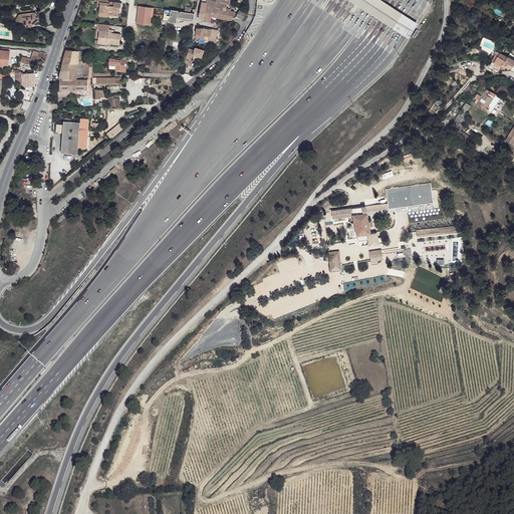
[(110,6),(110,0),(98,0),(98,2),(101,3),(99,17),(108,18),(108,17),(113,16),(119,17),(120,9),(121,9),(121,3),(114,3),(114,6),(110,6)]
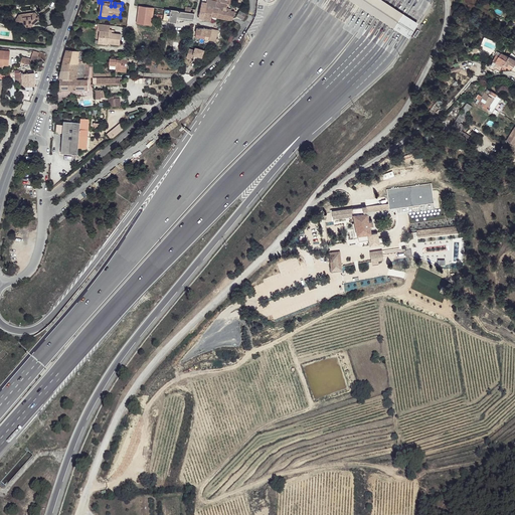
[(202,0),(199,18),(204,19),(211,19),(212,16),(232,19),(233,11),(230,10),(231,7),(230,6),(230,0),(202,0)]
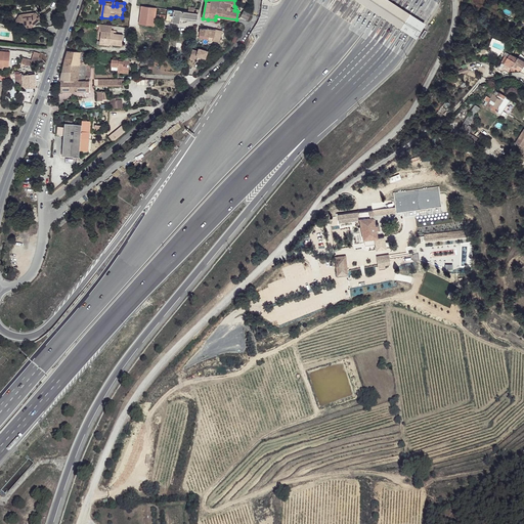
[(355,0),(417,39),(426,25),(387,0),(355,0)]
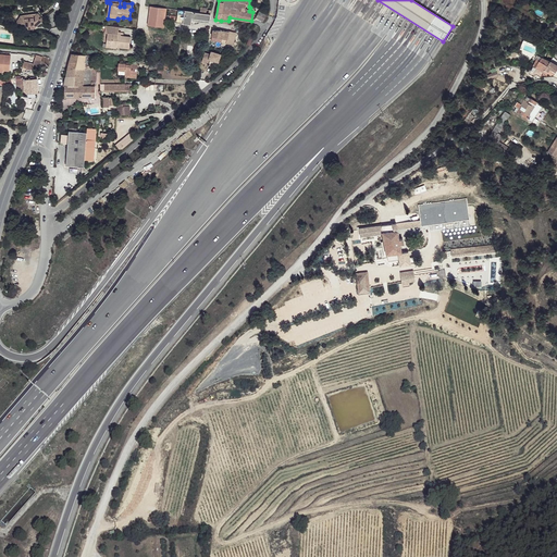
[(164,9),(146,5),(144,25),(163,27),(164,9)]
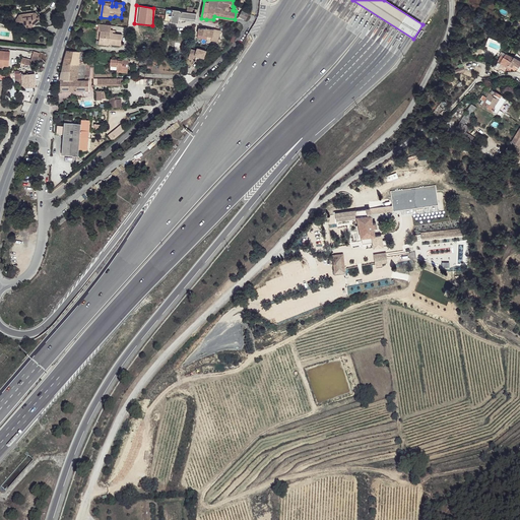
[(185,8),(184,11),(167,9),(165,21),(177,23),(178,18),(194,21),(196,10),(185,8)]
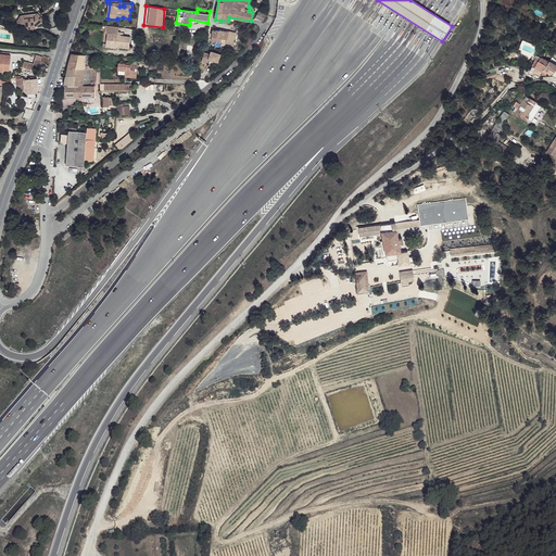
[(25,19),(21,15),(16,21),(26,28),(34,27),(43,17),(37,13),(35,17),(25,19)]
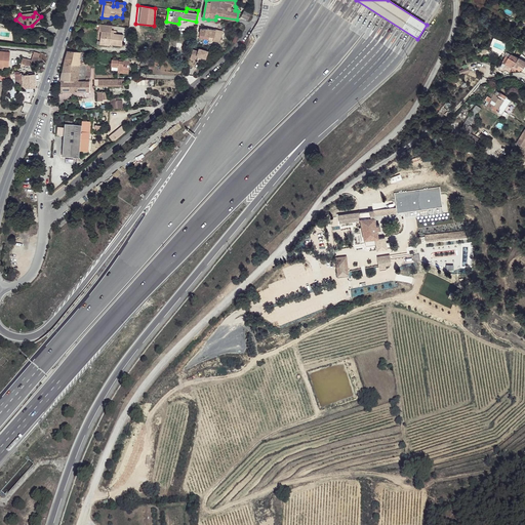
[(113,25),(99,24),(99,31),(102,31),(102,39),(106,40),(106,44),(111,45),(111,43),(122,44),(124,34),(116,33),(116,30),(113,29),(113,25)]
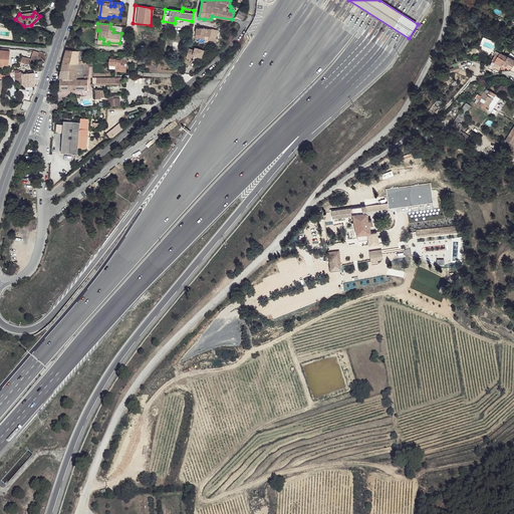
[(204,38),(210,38),(217,39),(218,30),(211,29),(197,27),(196,33),(205,35),(204,38)]
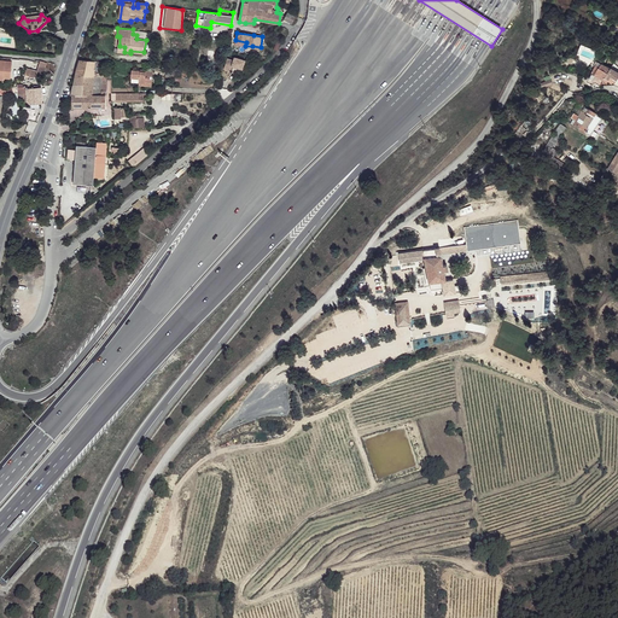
[(120,36),(117,36),(115,50),(124,52),(124,47),(120,46),(120,36)]
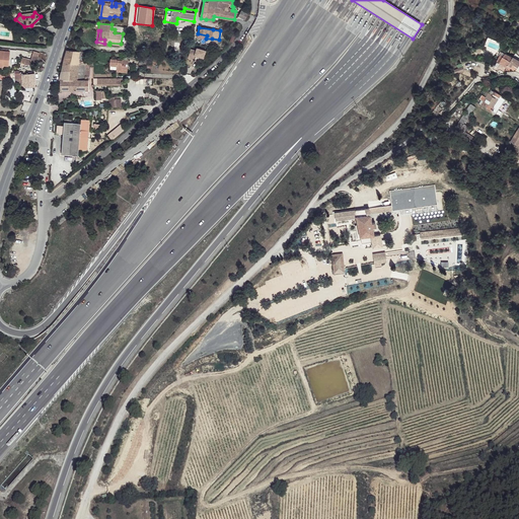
[(197,50),(192,49),(190,58),(195,59),(196,55),(205,57),(207,50),(198,47),(197,50)]
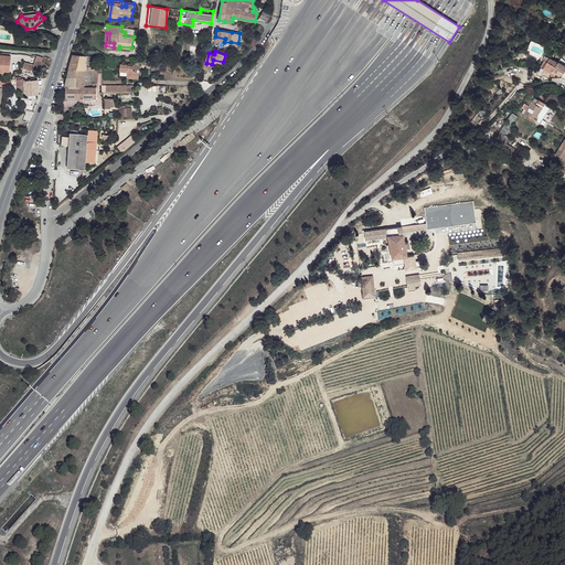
[(2,56),(0,56),(0,71),(4,72),(4,71),(11,71),(11,55),(2,54),(2,56)]
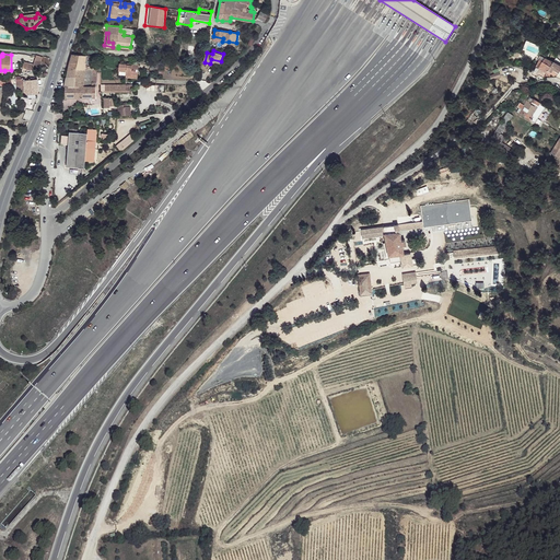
[(85,56),(72,54),(68,69),(84,70),(85,58),(85,56)]
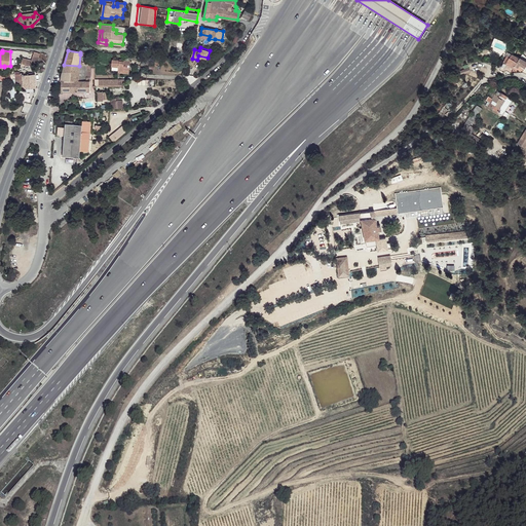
[(515,69),(517,67),(521,59),(509,52),(503,63),(509,66),(515,69)]
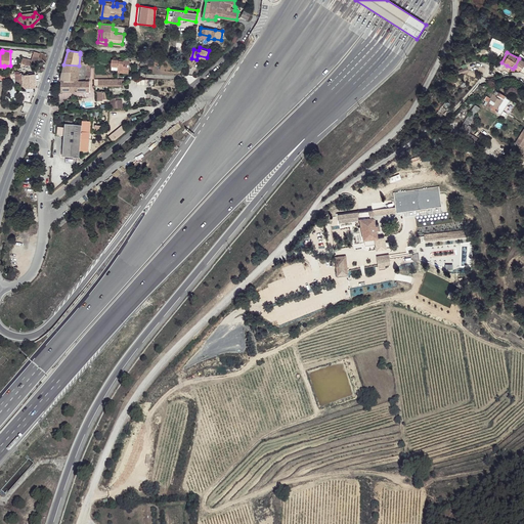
[(523,67),(523,61),(519,58),(515,67),(517,68),(518,66),(523,68),(523,67)]
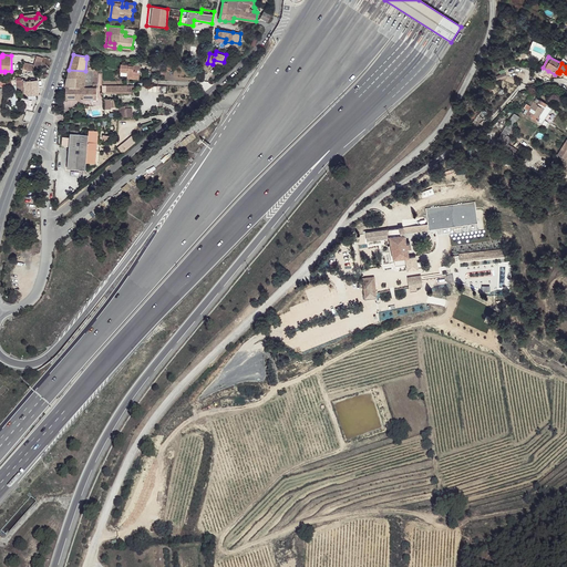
[(129,64),(121,64),(120,70),(127,71),(127,72),(127,76),(133,76),(133,75),(140,75),(141,64),(133,64),(133,65),(129,64)]
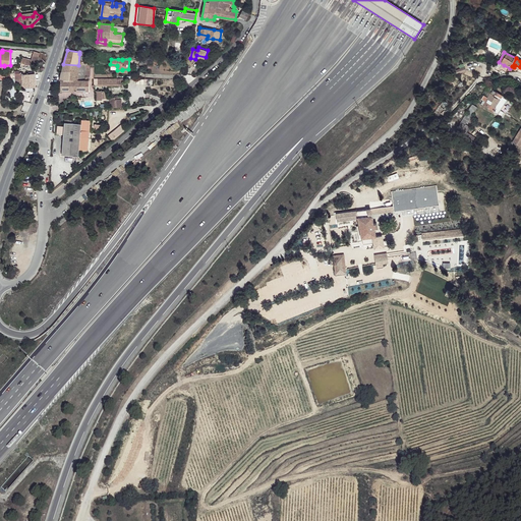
[(78,65),(63,64),(61,80),(88,80),(90,77),(90,65),(78,65)]
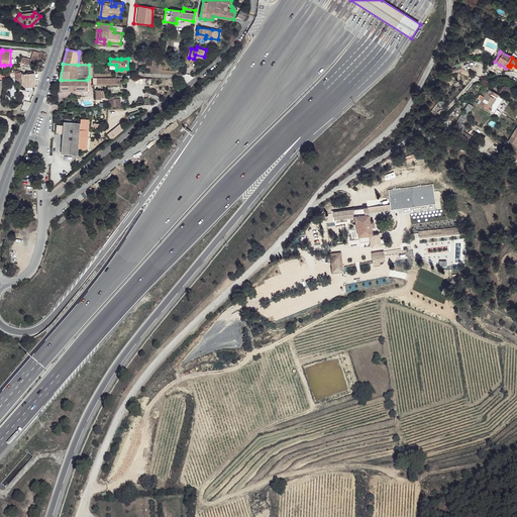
[(33,73),(20,75),(22,88),(35,87),(33,73)]
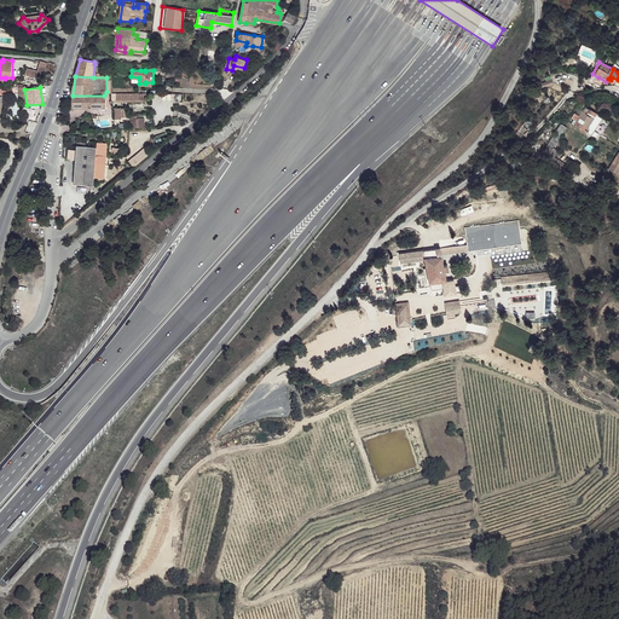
[(104,96),(73,96),(71,108),(105,108),(104,96)]
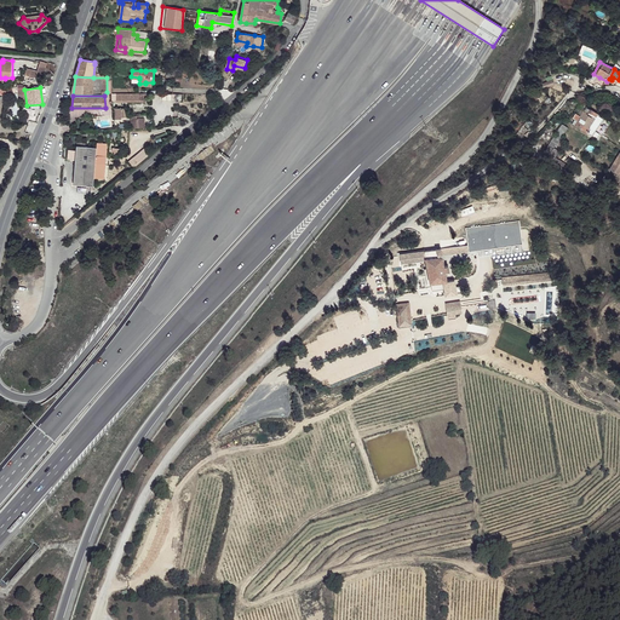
[(573,119),(577,121),(574,126),(575,127),(587,133),(591,128),(598,114),(586,107),(580,116),(575,114),(573,119)]
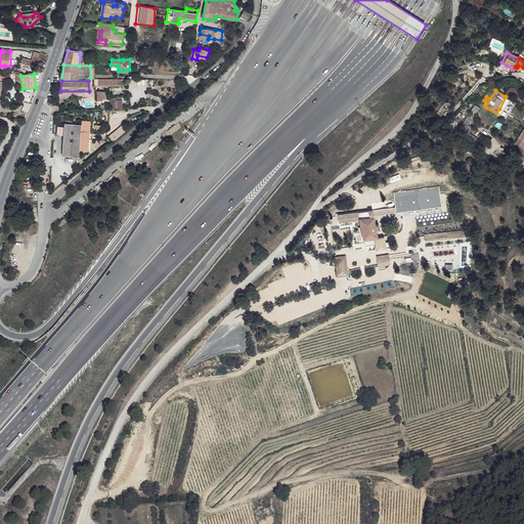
[(106,91),(96,91),(96,110),(100,108),(100,100),(107,100),(106,91)]
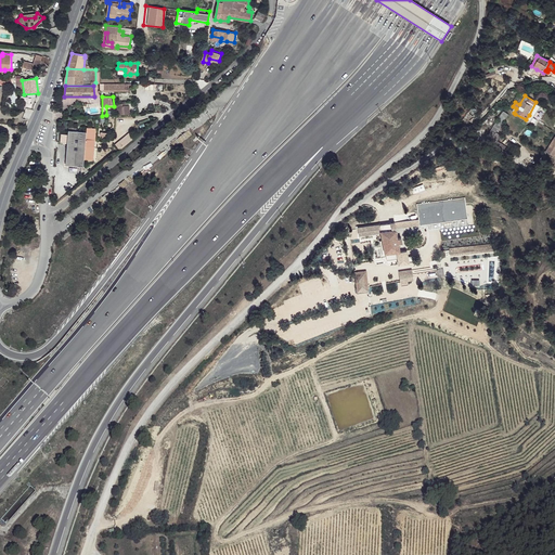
[(540,105),(536,102),(529,115),(533,117),(540,105)]
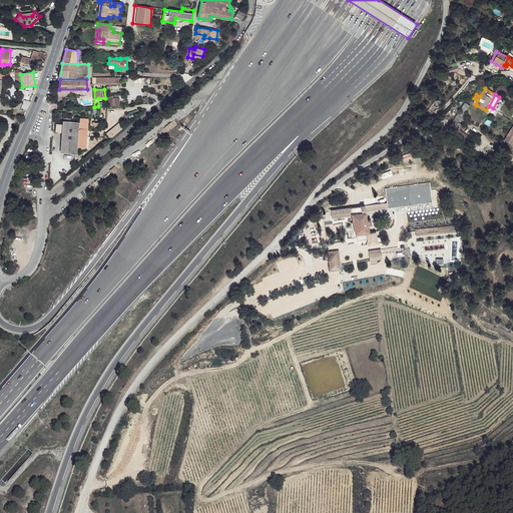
[(465,103),(453,121),(458,125),(470,106),(465,103)]
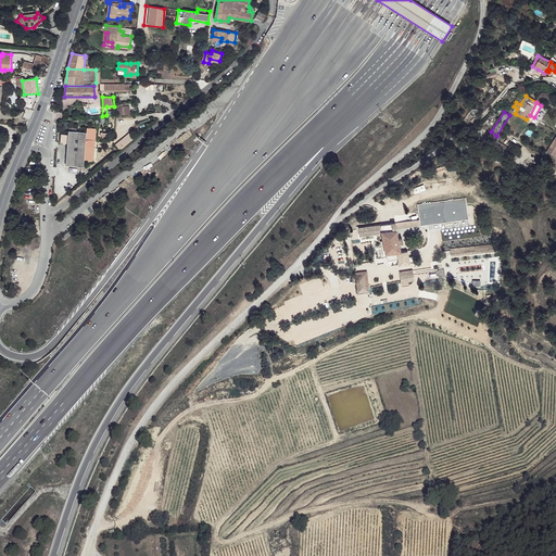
[(88,135),(71,134),(67,168),(85,169),(86,163),(95,163),(97,131),(88,130),(88,135)]
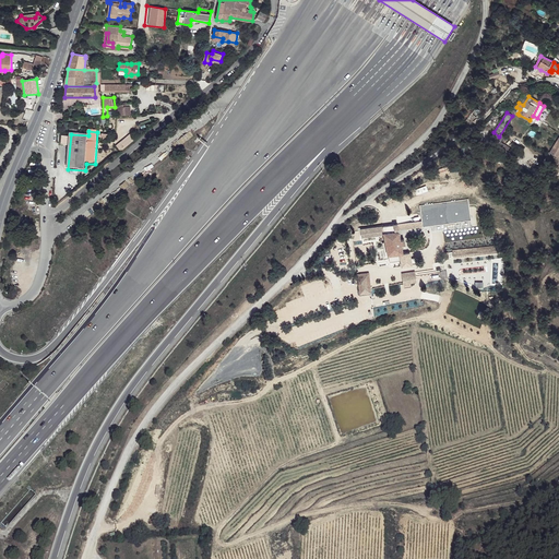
[(494,132),(489,139),(499,145),(503,139),(499,137),(494,132)]
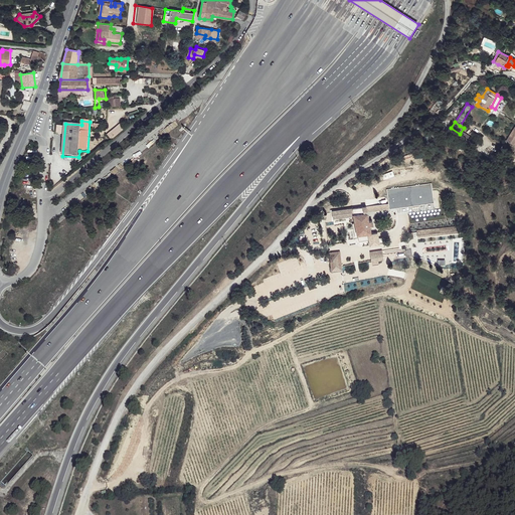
[(111,139),(125,128),(121,123),(106,133),(111,139)]
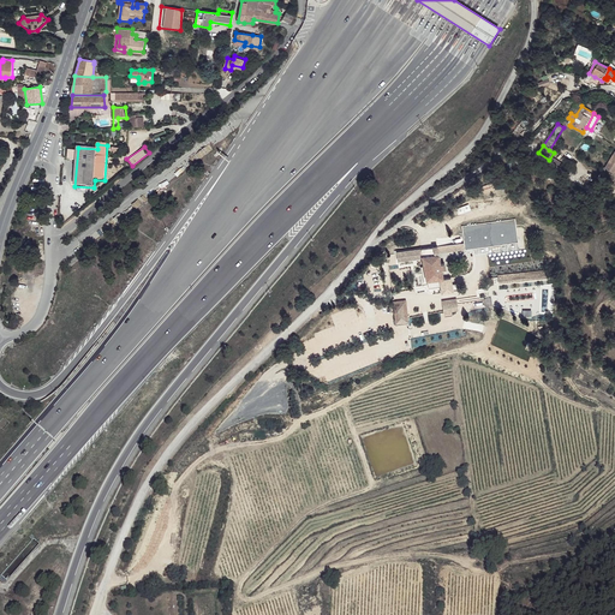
[(437,238),(424,239),(425,248),(428,257),(440,255),(439,251),(439,245),(437,238)]
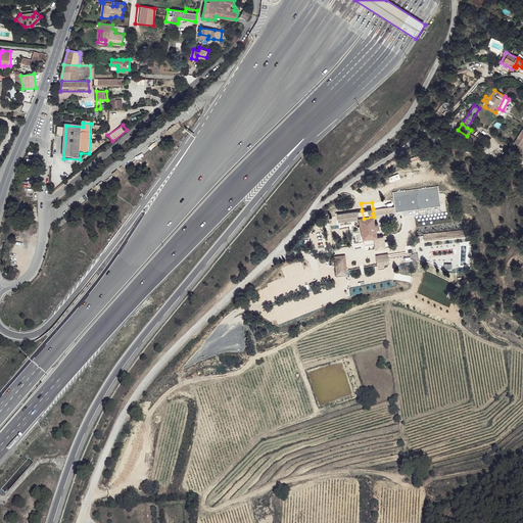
[(362,210),(336,214),(338,223),(362,221),(361,219),(364,219),(362,210)]
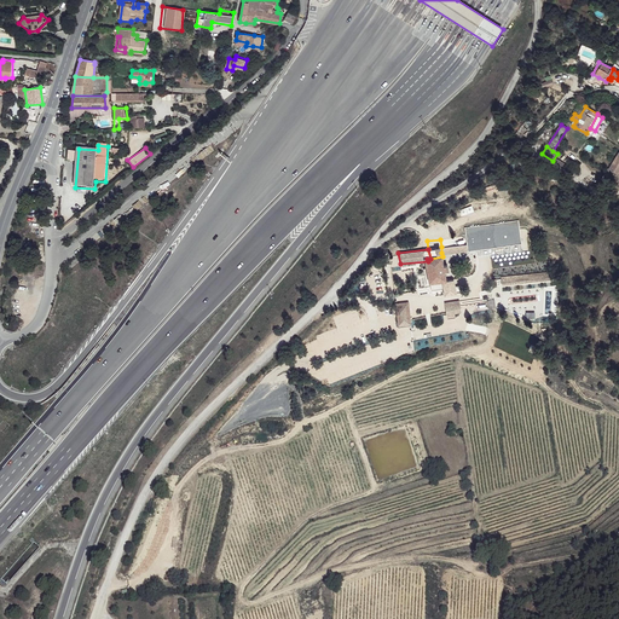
[(431,259),(427,259),(428,261),(432,289),(445,289),(446,294),(461,291),(460,278),(445,279),(444,271),(444,266),(443,256),(431,259)]
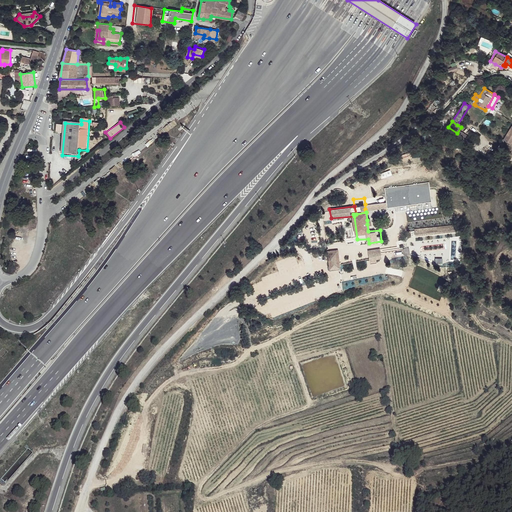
[(427,240),(415,241),(415,250),(428,249),(427,240)]
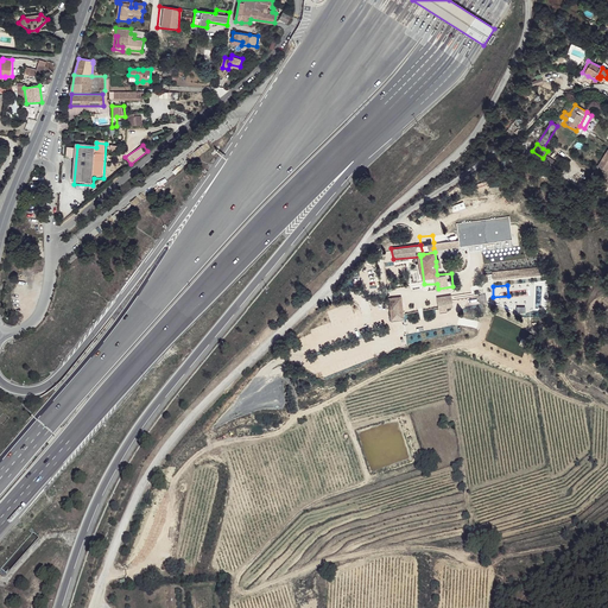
[(449,293),(435,295),(437,308),(444,306),(443,301),(449,299),(449,293)]
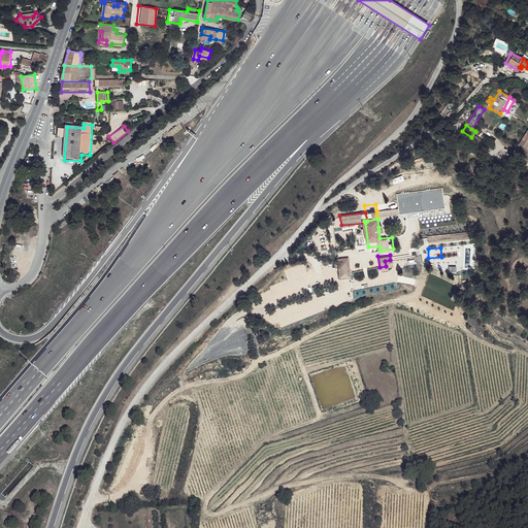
[(350,258),(338,258),(340,269),(351,268),(350,258)]
